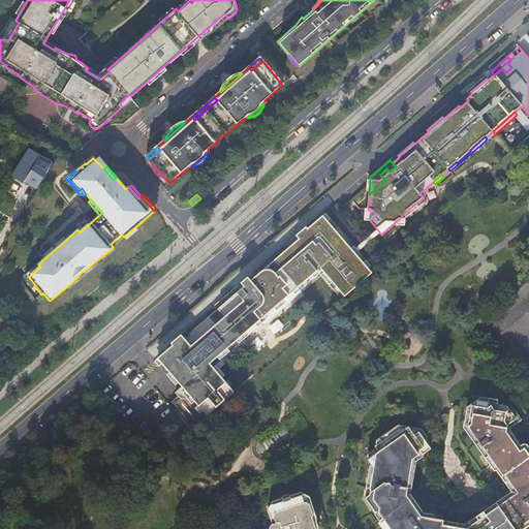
[(402,215),(402,216),(405,219),(419,208),(416,204),(415,204),(402,215)]
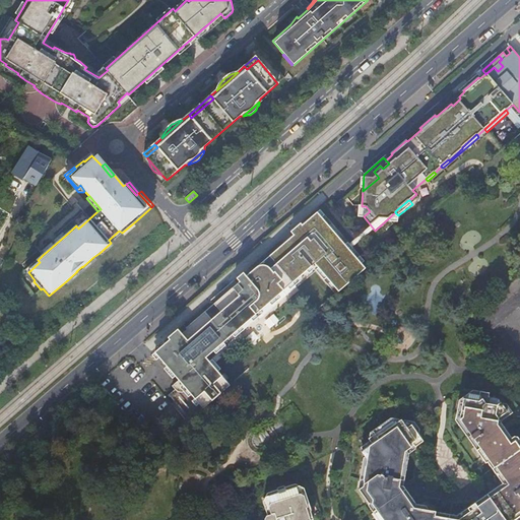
[(366,206),(362,206),(360,206),(359,216),(364,216),(370,211),(366,206)]
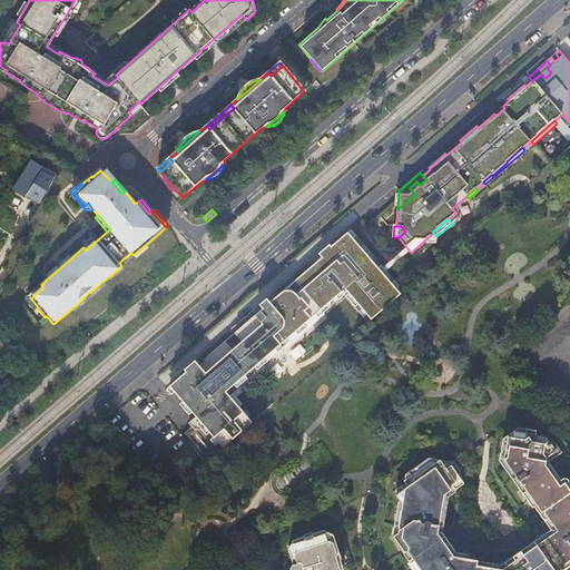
[(351,231),(347,234),(401,294),(404,292),(351,231)]
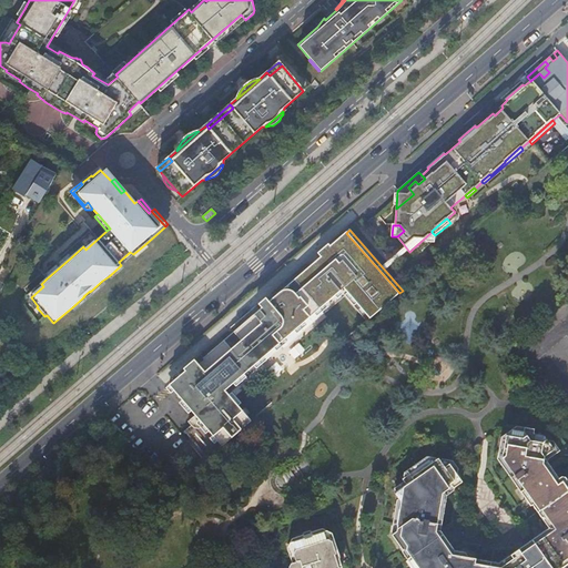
[(186,434),(208,459),(252,421),(230,394),(263,365),(260,361),(344,288),(371,318),(399,293),(346,233),(320,255),(322,257),(327,264),(317,272),(312,265),(269,303),(265,298),(255,307),(259,311),(254,315),(257,320),(237,336),(234,333),(204,359),(201,355),(184,369),(188,374),(171,387),(198,418),(201,422),(193,428),(186,434)]
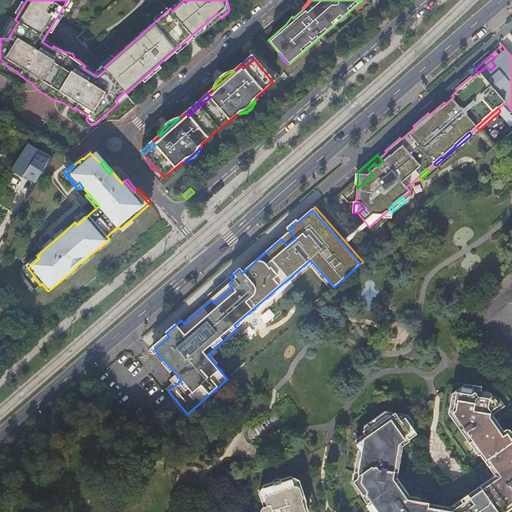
[(131,220),(120,229),(122,232),(133,223),(131,220)]
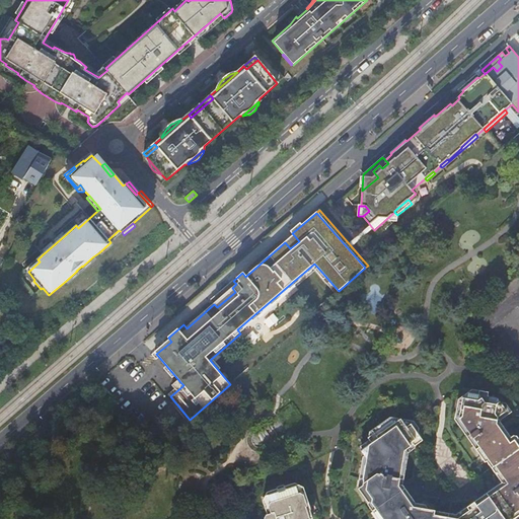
[(41,251),(43,254),(65,235),(63,232),(41,251)]
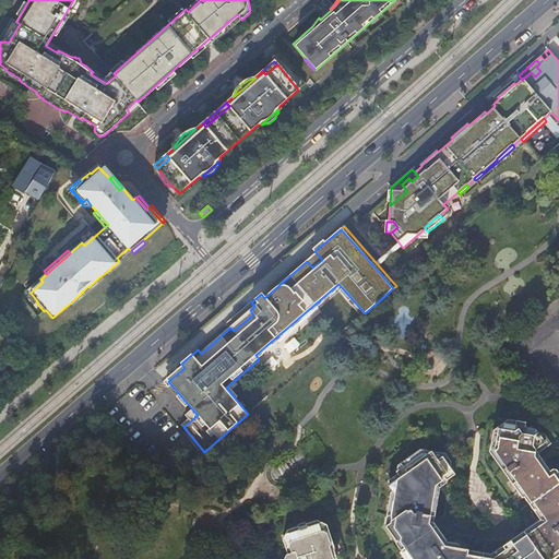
[(317,253),(307,261),(312,268),(322,260),(317,253)]
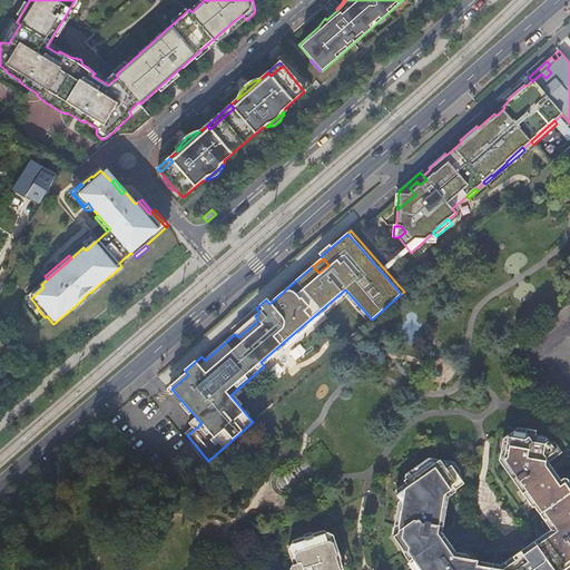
[(124,269),(121,266),(109,277),(111,281),(124,269)]
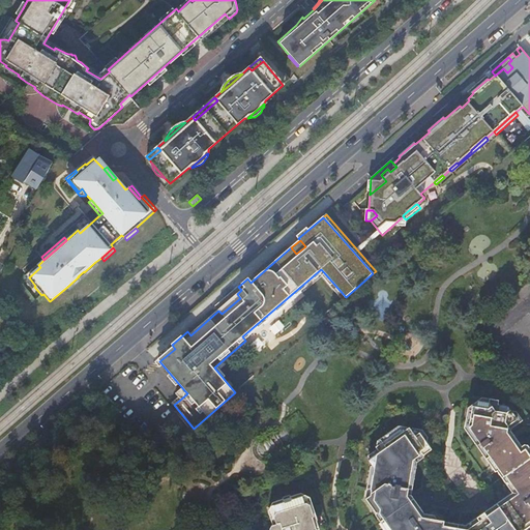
[(79,276),(67,287),(69,290),(98,265),(95,262),(84,272),(84,271),(78,276),(79,276)]
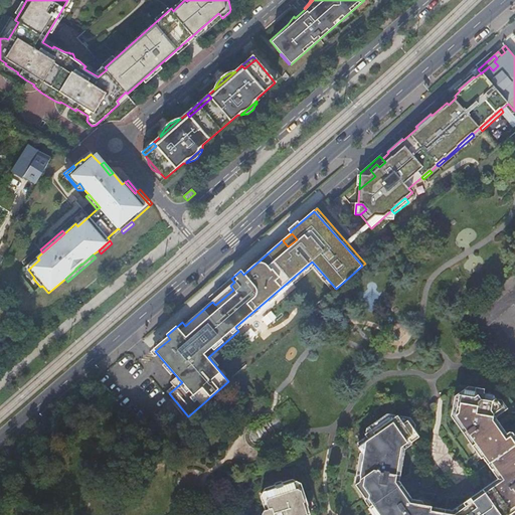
[(33,279),(34,278),(28,270),(39,260),(37,258),(24,269),(33,280),(33,279)]
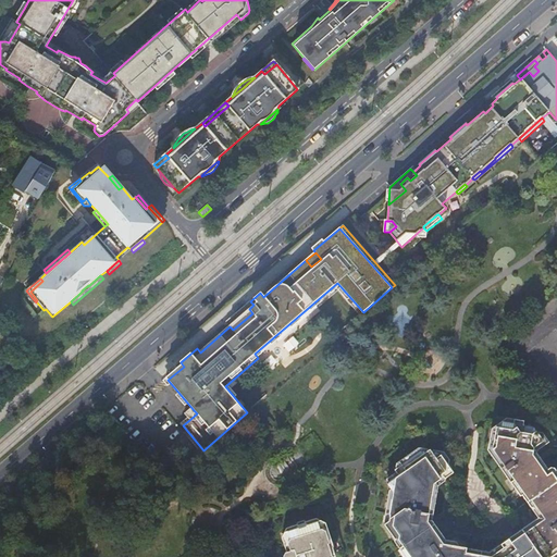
[(254,305),(250,301),(226,322),(230,326),(233,330),(252,313),(249,309),(254,305)]
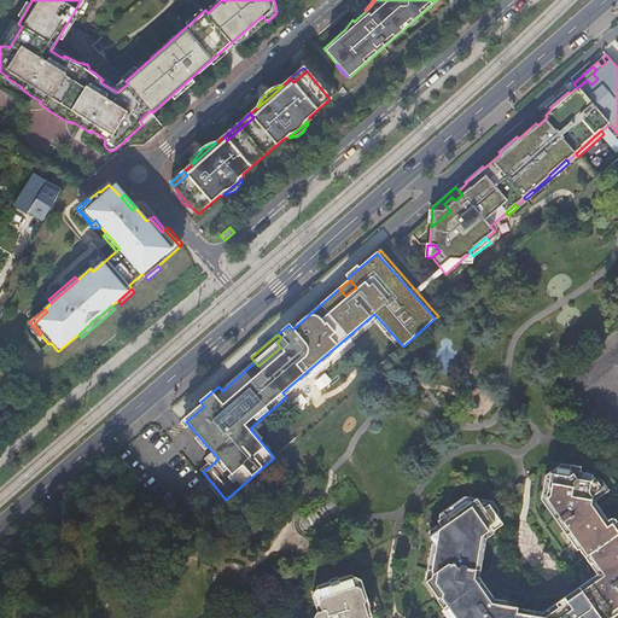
[(219,459),(215,455),(207,462),(210,466),(219,459)]
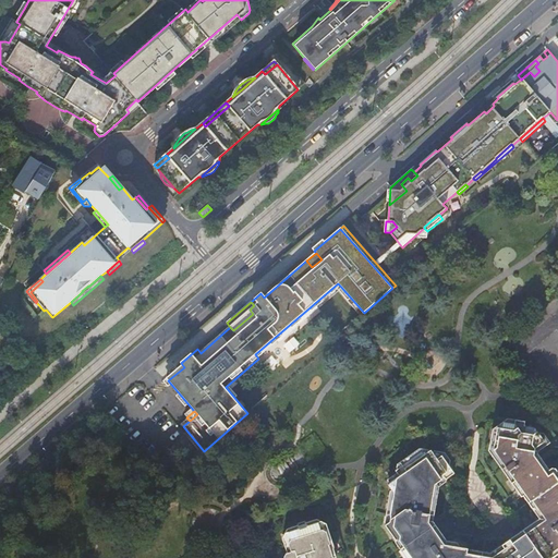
[(526,423),(520,419),(517,419),(516,422),(505,421),(499,425),(495,448),(516,480),(513,481),(519,489),(522,487),(526,493),(524,494),(535,509),(538,507),(546,518),(526,532),(513,542),(511,538),(504,544),(506,547),(493,556),(469,552),(469,547),(461,546),(446,543),(443,538),(434,526),(431,521),(436,483),(446,476),(447,478),(456,472),(450,464),(443,455),(438,458),(434,451),(432,448),(431,449),(425,453),(423,450),(399,468),(397,470),(399,472),(401,475),(391,482),(389,484),(393,489),(396,492),(391,514),(392,514),(391,521),(388,523),(387,524),(397,538),(398,538),(401,540),(405,546),(413,557),(550,557),(557,553),(557,475),(555,471),(549,474),(535,453),(536,447),(546,440),(541,433),(528,424),(525,424),(526,423)]
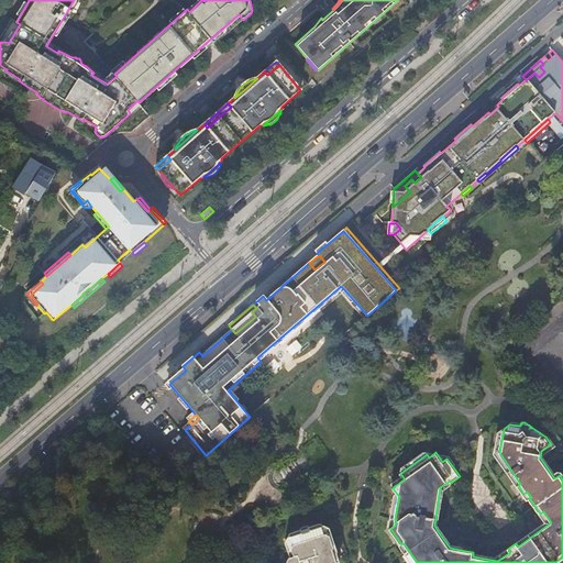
[(495,453),(518,485),(520,484),(499,452),(504,429),(498,432),(495,453)]
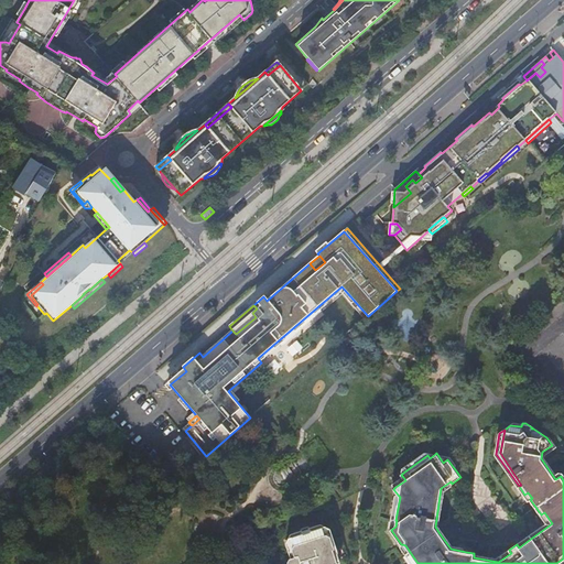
[(557,446),(556,444),(546,437),(552,445),(542,452),(541,458),(555,479),(561,476),(563,480),(563,474),(563,473),(560,472),(556,474),(545,457),(546,454),(557,446)]
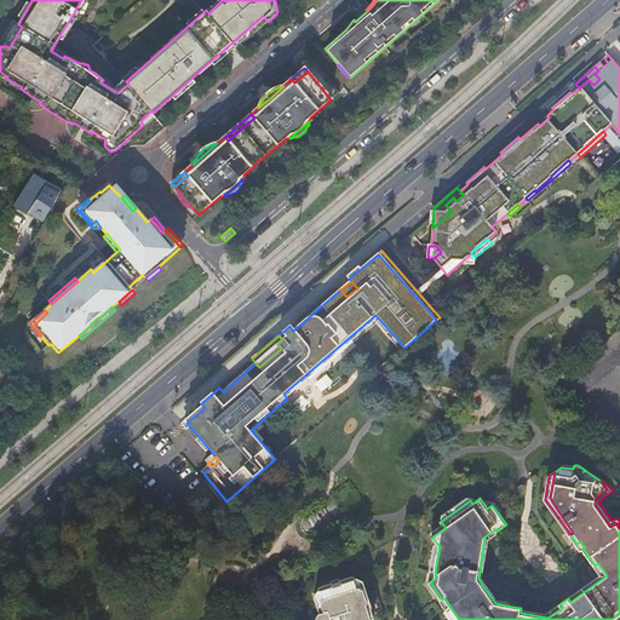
[(442,518),(443,520),(470,500),(472,504),(478,499),(477,499),(468,497),(443,515),(442,518)]
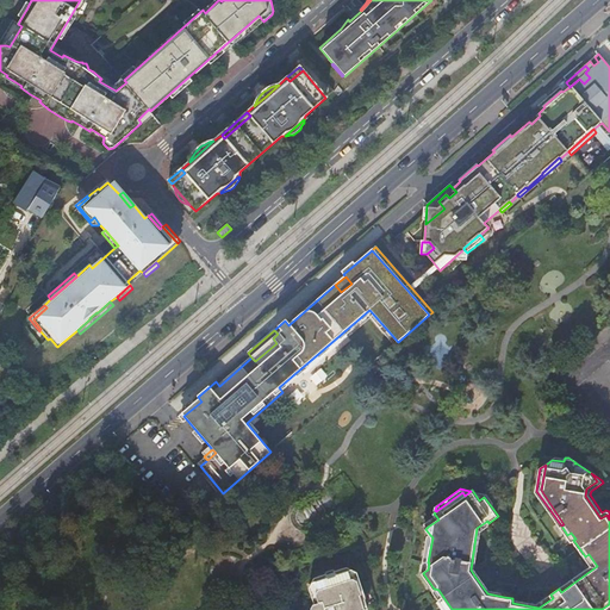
[(477,491),(474,493),(479,500),(484,497),(492,508),(493,506),(493,502),(487,493),(477,491)]
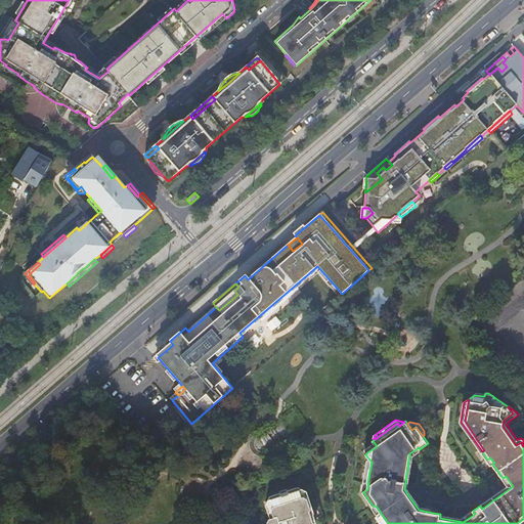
[(365,449),(367,452),(377,446),(375,443),(365,449)]
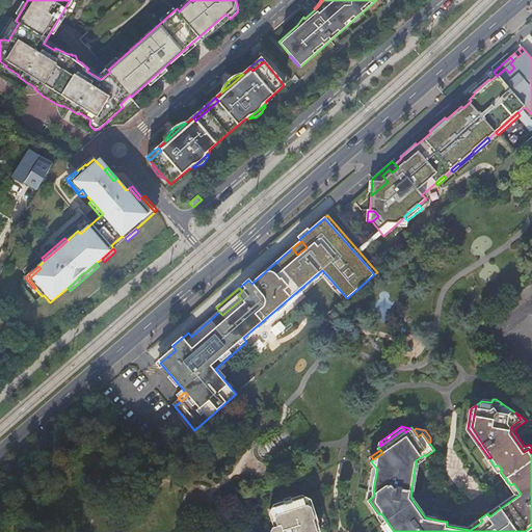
[(425,517),(440,521),(440,520),(437,516),(427,514),(415,496),(420,462),(426,458),(426,456),(425,454),(416,460),(410,497),(414,502),(422,513),(425,517)]
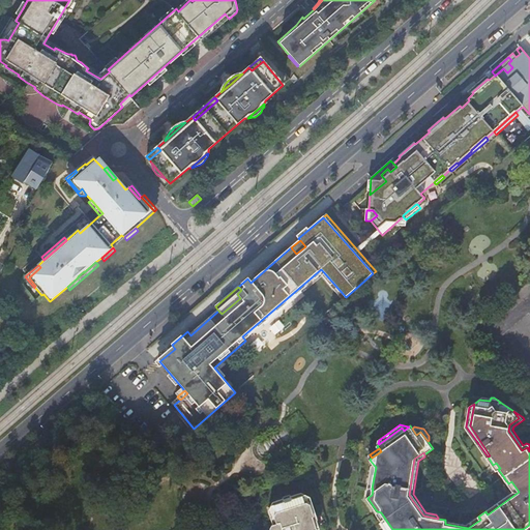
[(366,495),(369,497),(372,495),(373,489),(372,489),(376,467),(374,465),(372,466),(366,495)]
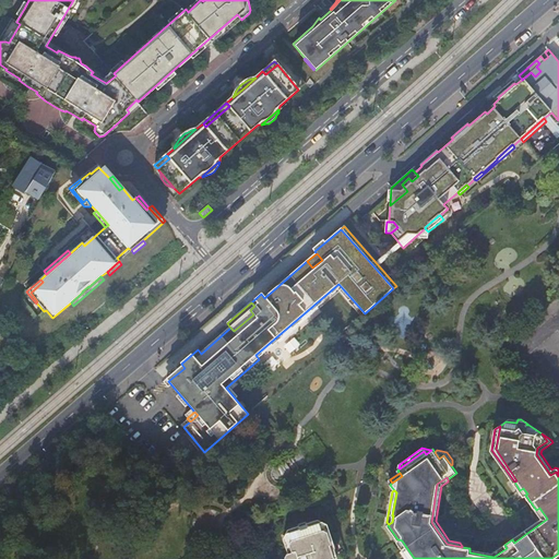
[(542,519),(512,539),(514,543),(527,533),(547,519),(539,508),(536,510),(542,519)]
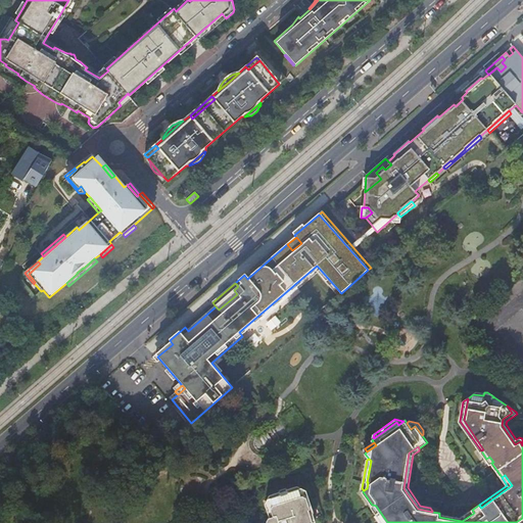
[(270,494),(269,498),(274,516),(271,517),(270,518),(268,521),(268,522),(311,522),(317,521),(314,514),(312,514),(310,510),(311,509),(304,488),(298,485),(289,488),(286,487),(280,489),(279,491),(270,494)]
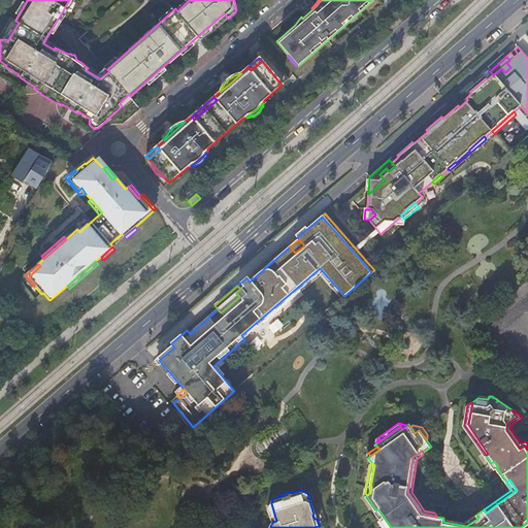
[(310,495),(307,493),(314,514),(312,515),(315,519),(317,519),(318,517),(310,495)]
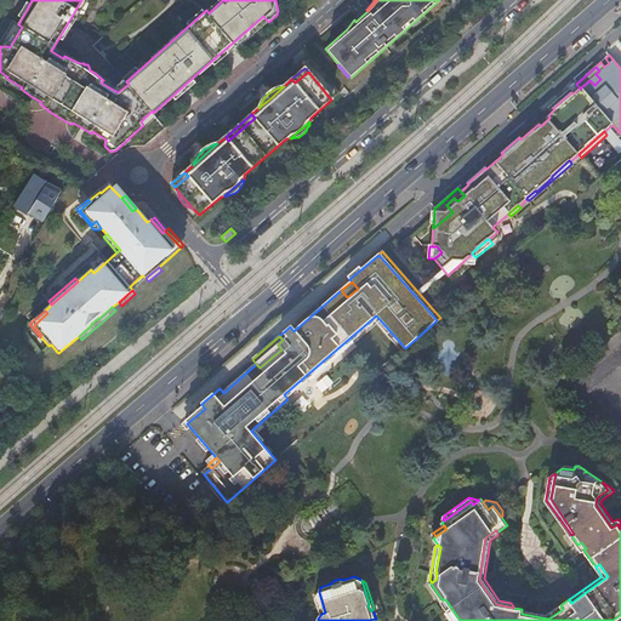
[(455,620),(460,620),(451,608),(446,600),(443,599),(442,602),(455,620)]
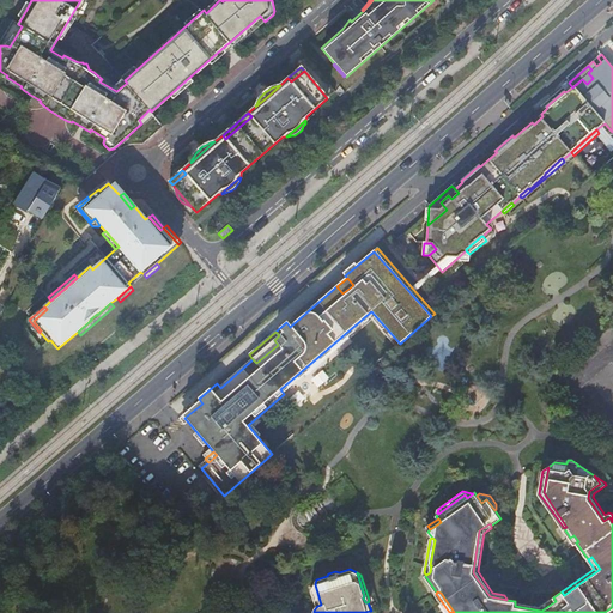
[(541,606),(515,601),(515,606),(541,611),(556,601),(553,598),(541,606)]
